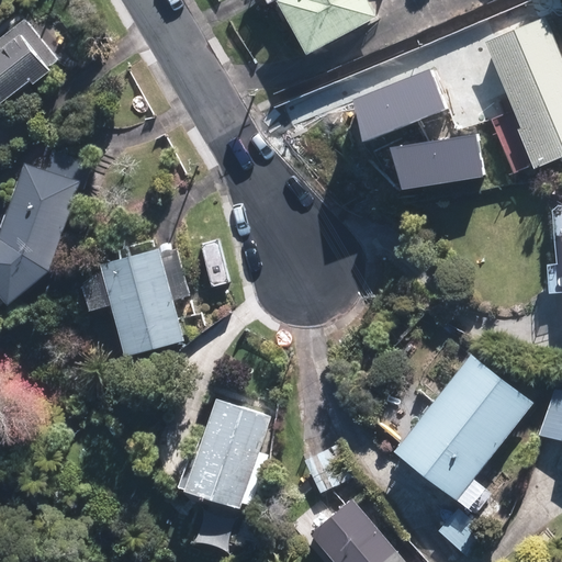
[(279,0),(274,2),(304,56),(377,15),(367,0),(279,0)]
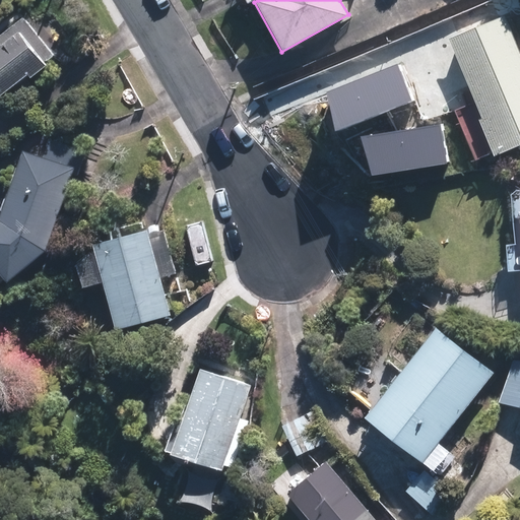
[(444,42),(494,157),(519,145),(519,62),(501,17),(444,42)]
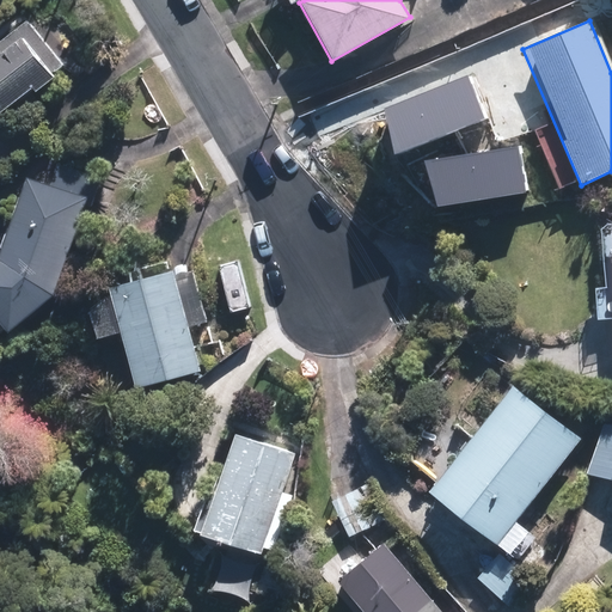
[(28,24),(0,47),(0,120),(63,67),(28,24)]
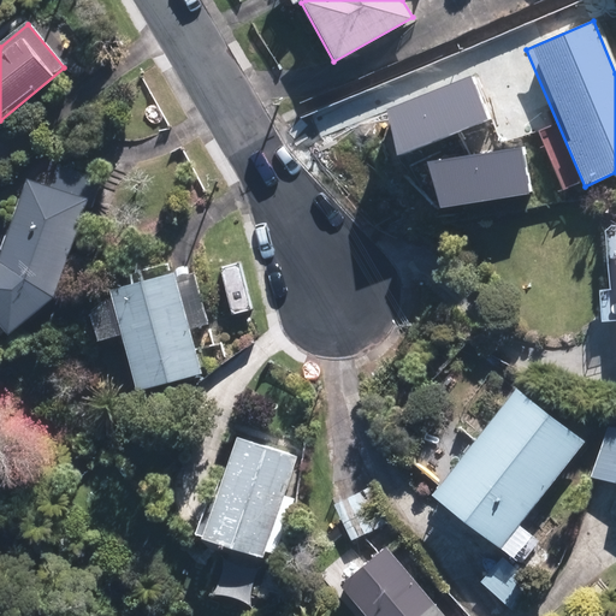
[(0,330),(5,336),(51,298),(84,197),(23,178),(0,244),(0,330)]
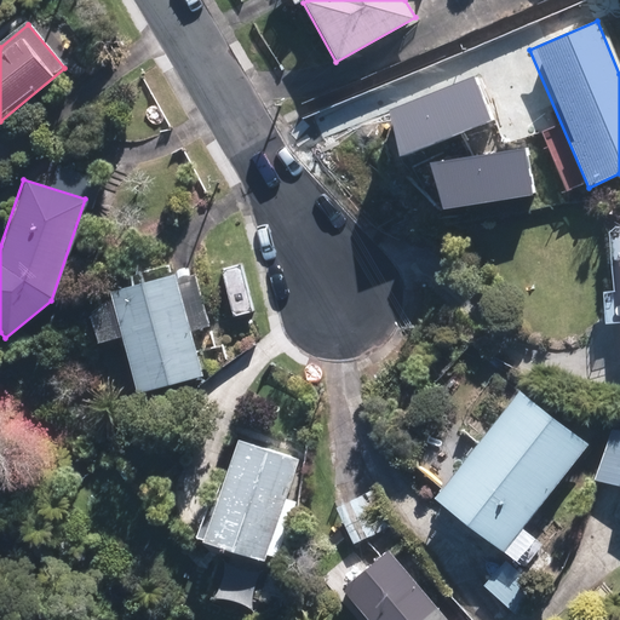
[(171,274),(105,293),(136,394),(201,374),(188,331),(207,326),(194,282),(176,288),(171,274)]
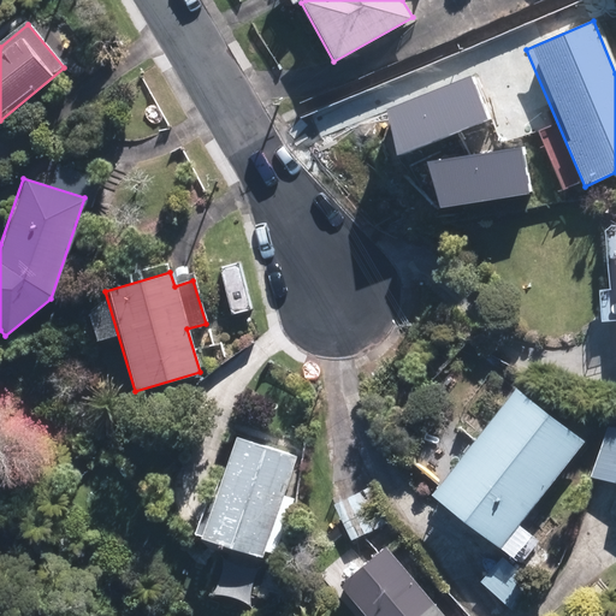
[(581,443),(514,390),(430,497),(497,550),(581,443)]
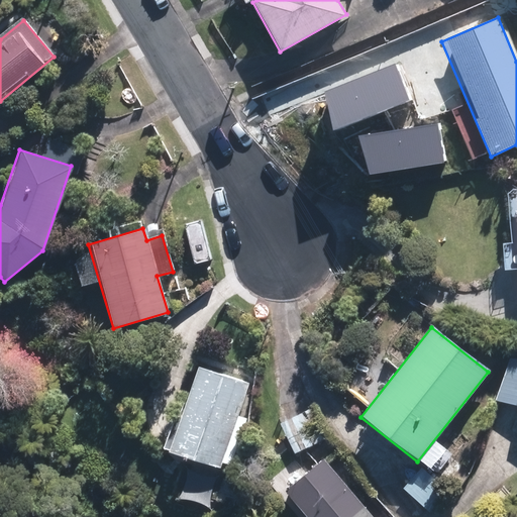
[(516,356),(509,354),(496,401),(516,406),(516,356)]
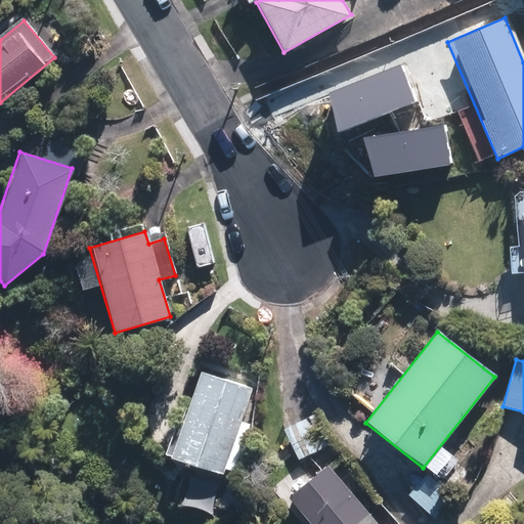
[(252,393),(200,374),(168,461),(220,479),(252,393)]
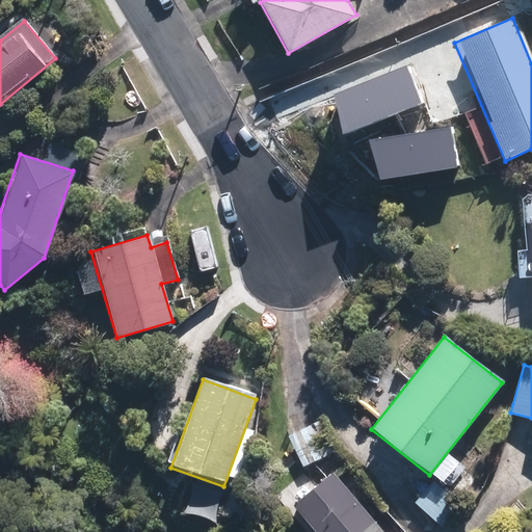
[(319,422),(289,436),(304,468),(335,453),(319,422)]
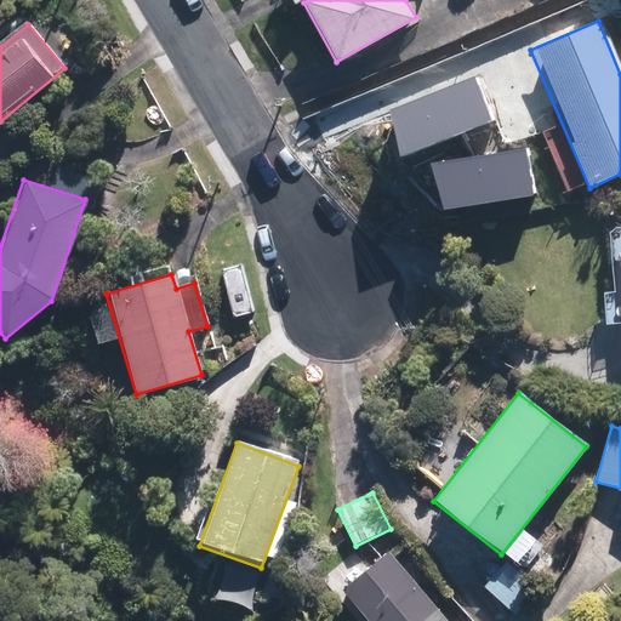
[(446,620),(389,553),(345,592),(369,620),(446,620)]
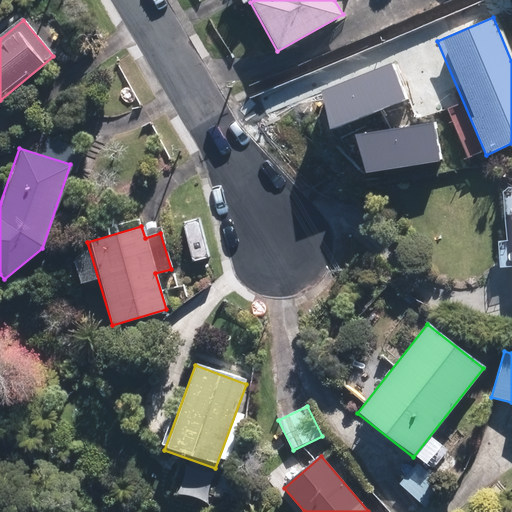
[(423,468),(407,485),(427,504),(443,487),(423,468)]
